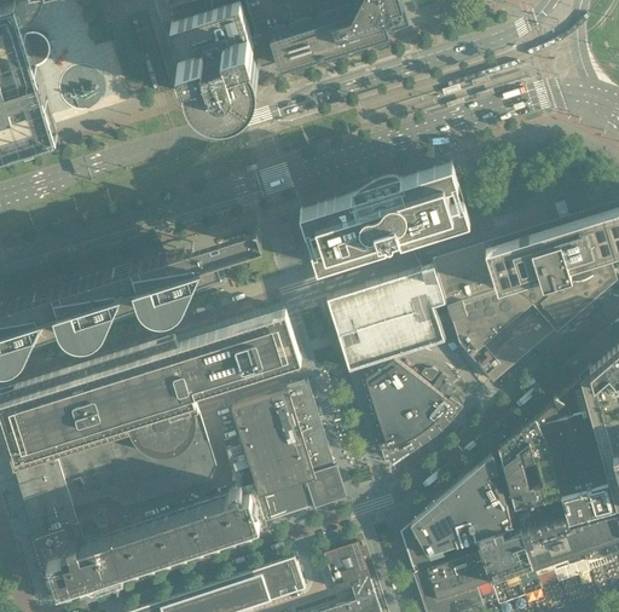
[(0,155),(64,134),(62,128),(58,119),(42,67),(47,62),(48,58),(50,55),(50,47),(47,41),(42,38),(38,35),(32,34),(21,0),(4,0),(0,1),(0,155)]
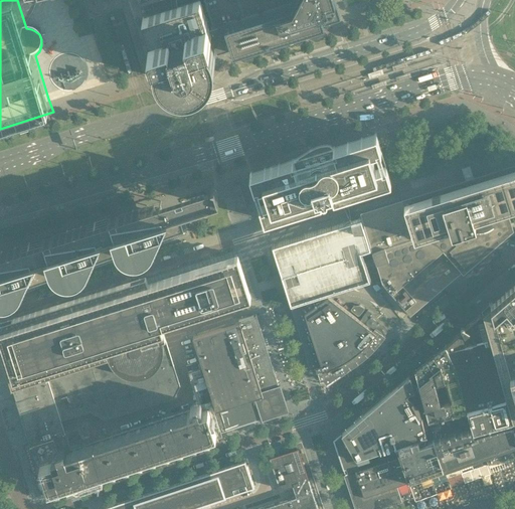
[(135,0),(139,12),(176,0),(201,0),(211,30),(235,23),(289,7),(292,0),(135,0)]
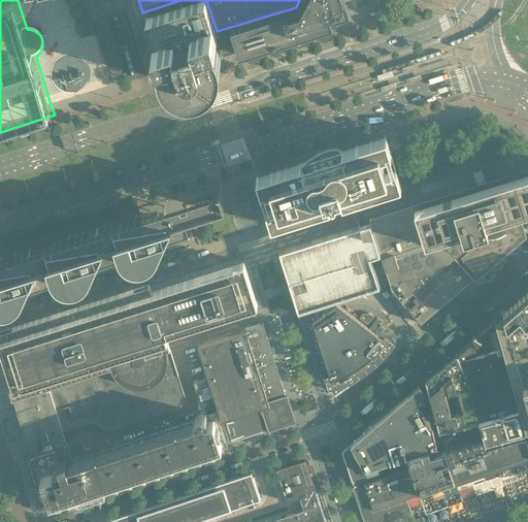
[(187,0),(173,4),(174,10),(206,1),(206,0),(187,0)]
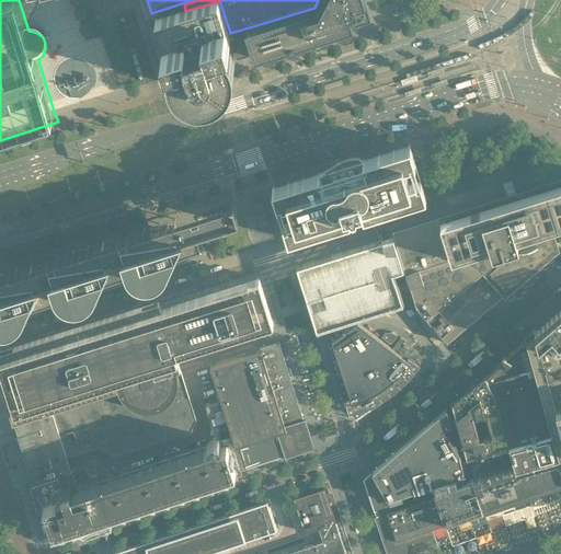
[(318,0),(315,8),(256,25),(230,33),(225,35),(229,53),(232,62),(249,57),(250,60),(368,22),(361,0),(318,0)]
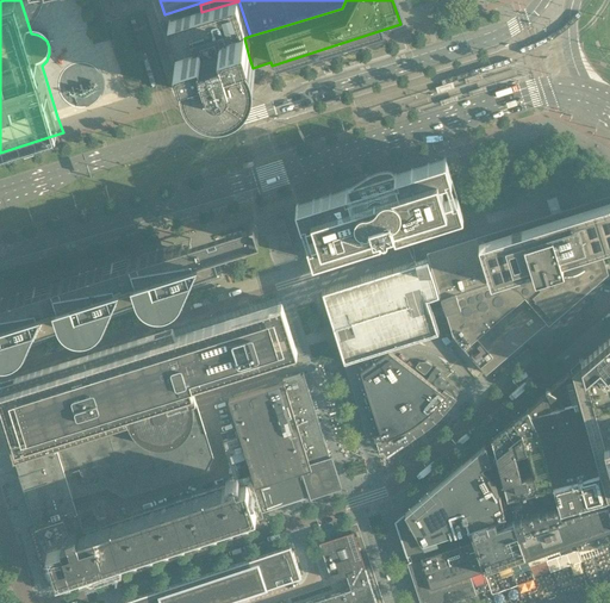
[(182,67),(182,75),(184,81),(188,89),(195,97),(204,100),(211,103),(221,104),(230,101),(234,100),(236,98),(240,97),(241,94),(243,93),(244,91),(247,88),(248,86),(249,85),(249,84),(250,81),(251,79),(253,76),(253,74),(253,70),(253,68),(249,57),(244,38),(235,4),(166,25),(180,67),(182,67)]
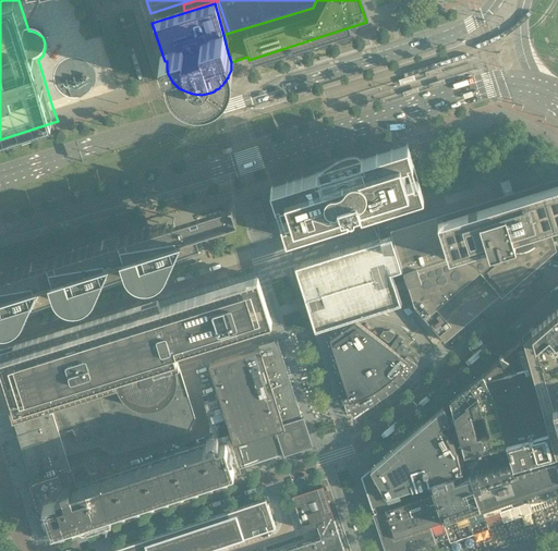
[(318,178),(271,193),(277,209),(282,227),(288,244),(350,224),(349,222),(351,221),(353,222),(354,222),(356,222),(359,220),(360,219),(362,218),(362,220),(424,201),(419,184),(413,167),(408,150),(362,164),(361,166),(359,163),(358,162),(354,161),(352,161),(350,162),(349,162),(346,163),(341,164),(338,167),(324,174),(320,176),(318,178)]
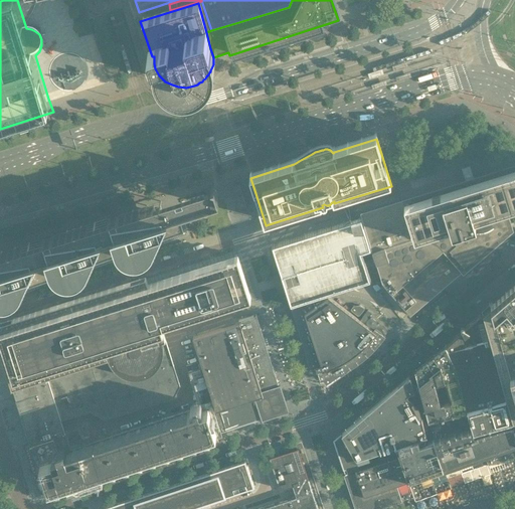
[(463,276),(464,278),(514,234),(509,219),(514,217),(514,168),(361,216),(362,221),(366,233),(371,250),(373,255),(375,263),(365,266),(367,272),(377,269),(383,287),(393,298),(411,319),(463,276)]
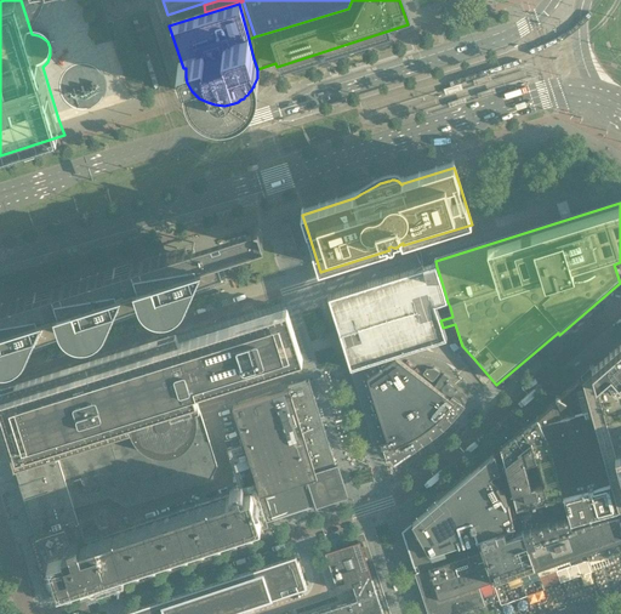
[(249,232),(193,249),(0,310),(0,367),(1,368),(5,368),(9,368),(12,367),(16,365),(20,364),(23,362),(26,359),(28,356),(73,340),(77,341),(81,342),(85,344),(90,342),(95,341),(98,339),(102,336),(104,333),(107,329),(108,327),(148,312),(152,316),(157,317),(161,318),(166,318),(172,317),(176,316),(181,312),(184,308),(187,305),(189,297),(223,285),(216,263),(201,268),(203,267),(255,250),(266,246),(260,228),(249,232)]
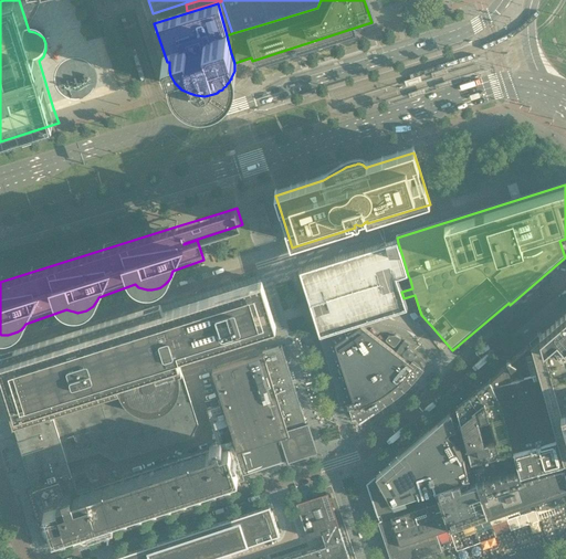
[(271,228),(265,209),(258,211),(263,230),(271,228)]
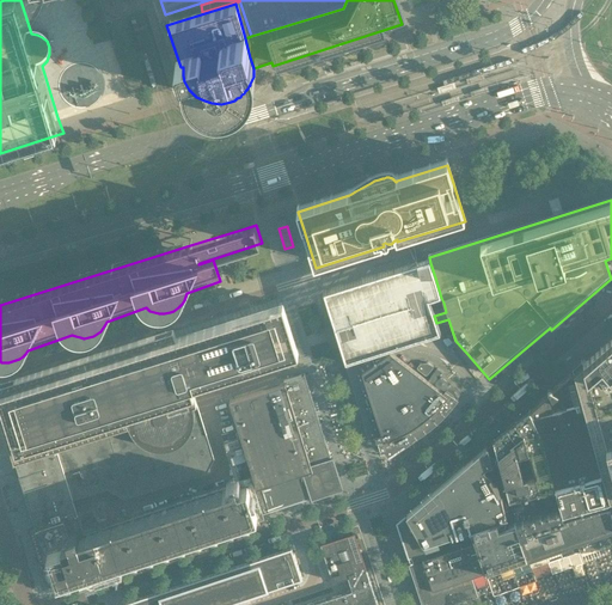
[(0,361),(0,364),(1,364),(5,364),(11,364),(17,361),(22,359),(25,355),(74,337),(79,340),(86,340),(93,337),(101,334),(104,330),(106,327),(148,311),(154,313),(159,315),(165,315),(171,313),(176,311),(181,307),(184,303),(187,298),(225,283),(216,258),(213,260),(220,281),(187,293),(184,300),(182,304),(178,307),(173,311),(170,312),(164,313),(159,313),(154,312),(150,311),(146,307),(106,322),(105,324),(103,328),(101,331),(97,334),(93,336),(89,337),(84,338),(80,337),(75,336),(72,335),(28,350),(25,354),(23,356),(19,359),(16,360),(12,361),(8,362),(5,362),(1,362),(0,361)]
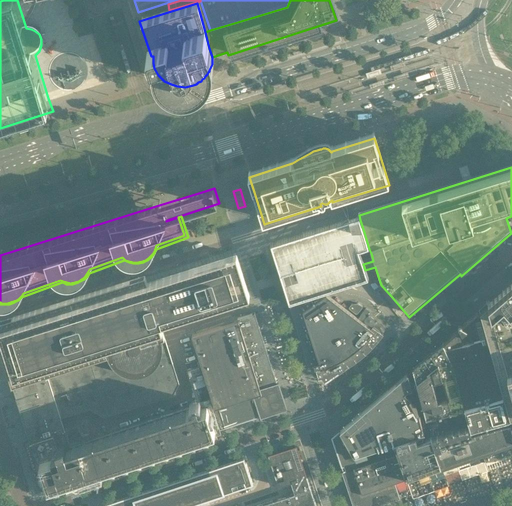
[(363,264),(360,252),(369,249),(364,232),(360,220),(350,223),(271,247),(280,277),(289,306),(309,300),(319,297),(369,281),(365,270),(363,264)]
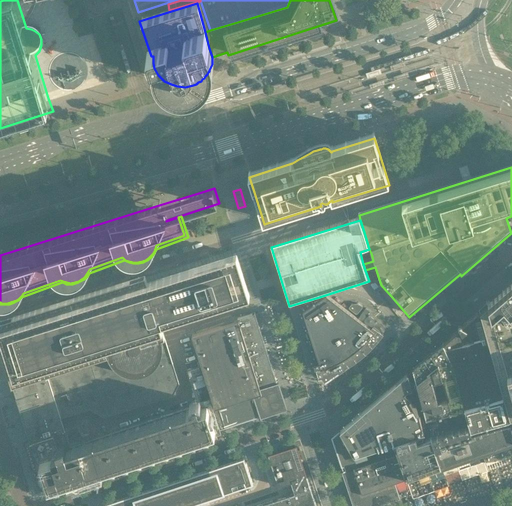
[(190,272),(238,259),(237,255),(189,267),(190,272)]
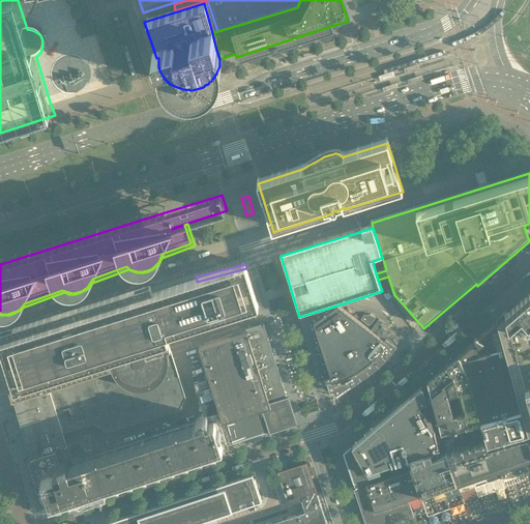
[(150,290),(0,337),(0,365),(15,410),(31,463),(66,452),(66,453),(67,453),(67,452),(63,438),(92,429),(108,437),(178,415),(185,403),(166,341),(180,336),(226,321),(258,311),(244,269),(152,298),(150,290)]
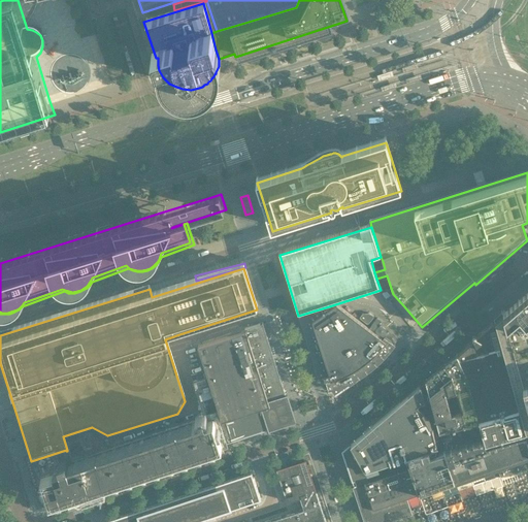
[(527,296),(510,312),(504,317),(507,328),(524,388),(527,386),(527,296)]
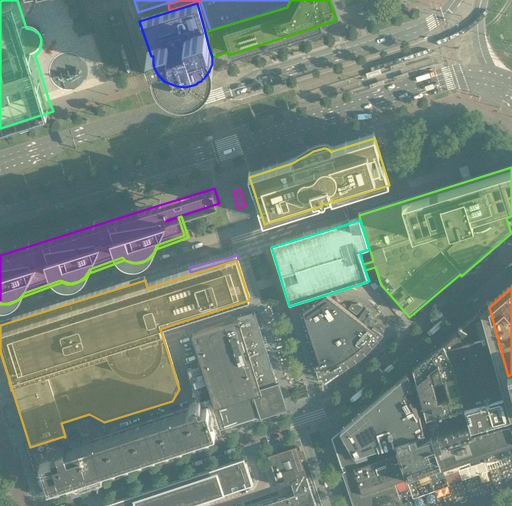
[(322,303),(319,297),(309,300),(312,309),(313,314),(317,327),(321,339),(325,351),(329,365),(320,368),(314,370),(315,372),(316,372),(319,383),(322,382),(325,385),(339,376),(340,377),(349,371),(357,365),(366,358),(373,351),(379,344),(384,338),(373,330),(371,333),(363,326),(370,316),(366,313),(359,323),(327,299),(322,303)]
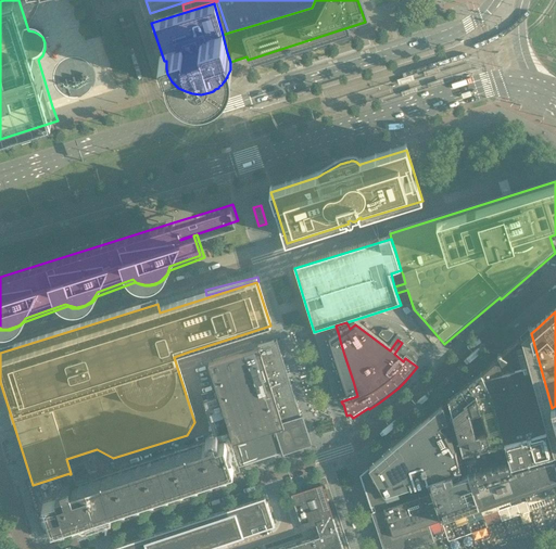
[(336,326),(314,332),(318,347),(330,344),(340,341),(339,335),(336,326)]
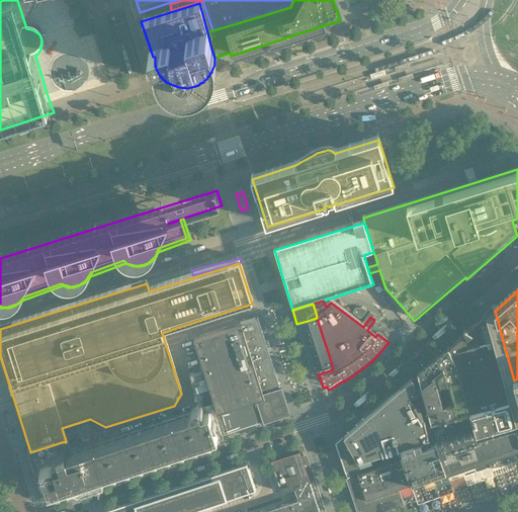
[(517,426),(517,396),(514,380),(498,322),(495,311),(486,319),(487,323),(483,321),(468,335),(466,333),(464,334),(464,335),(465,337),(449,352),(451,356),(459,373),(469,416),(476,435),(476,438),(478,443),(517,431),(516,427),(517,426)]
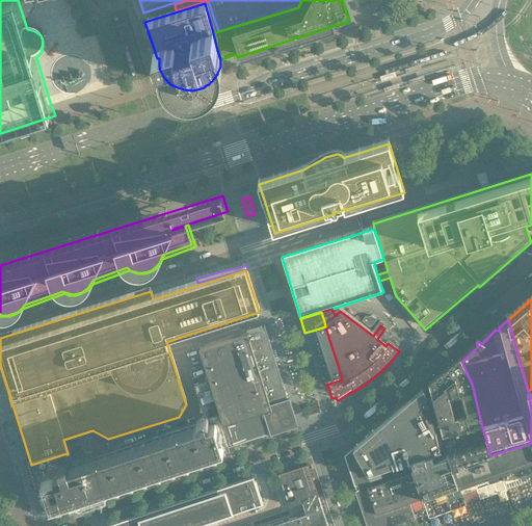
[(371,332),(377,323),(372,320),(366,320),(362,325),(371,332)]
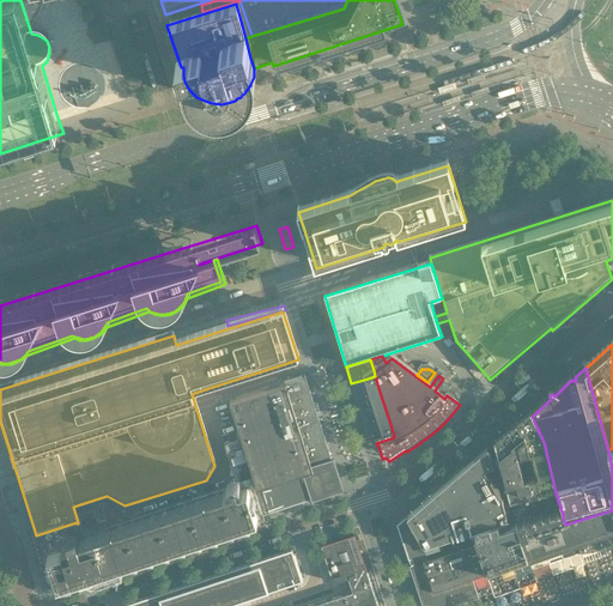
[(364,380),(351,383),(356,399),(369,394),(380,392),(375,376),(364,380)]
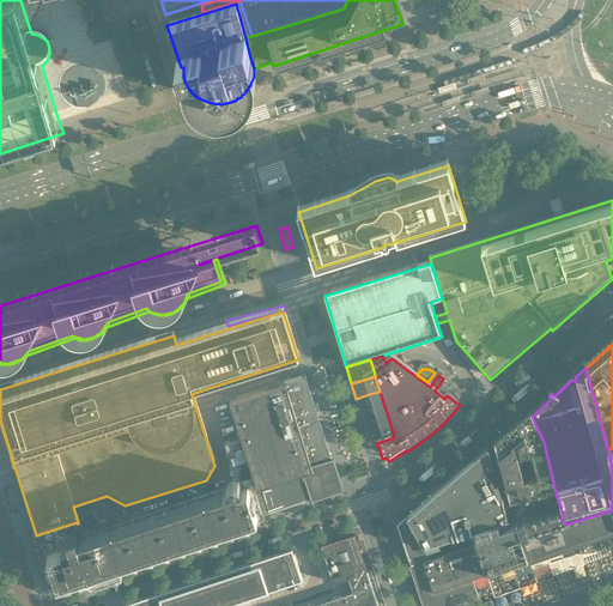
[(284,388),(285,391),(290,404),(310,398),(304,381),(302,382),(284,388)]
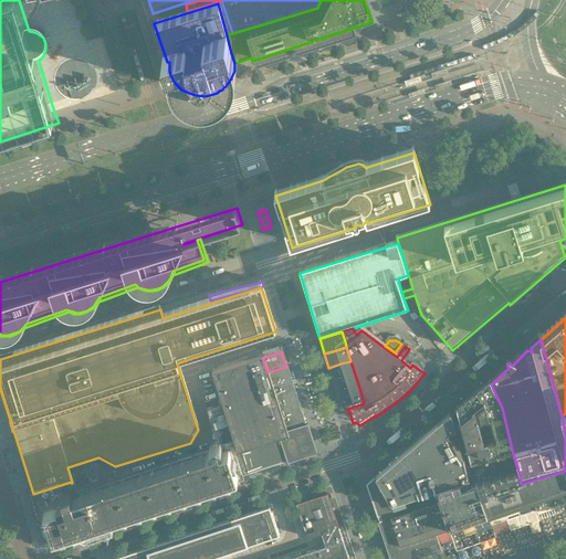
[(314,455),(305,428),(286,433),(282,419),(276,403),(268,372),(263,360),(212,376),(233,445),(227,447),(229,454),(238,481),(238,478),(248,475),(249,477),(250,477),(314,455)]
